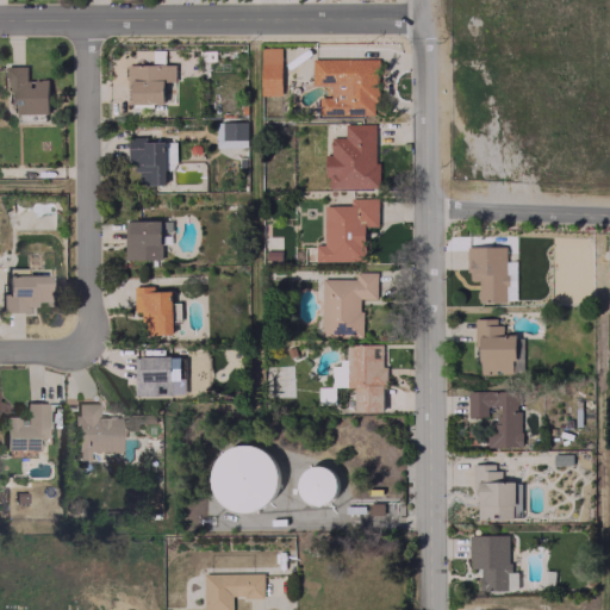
[(281,94),(280,47),(260,47),(261,94),(281,94)]
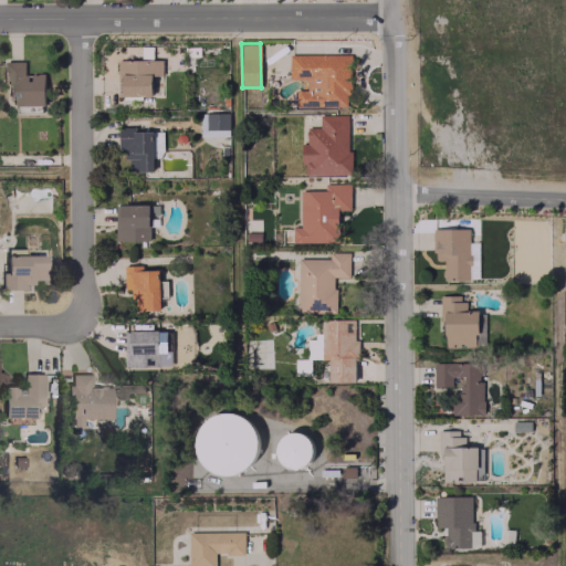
[(350,54),(289,54),(289,79),(305,79),(305,90),(296,90),(296,106),(346,106),(346,94),(350,94),(350,54)]
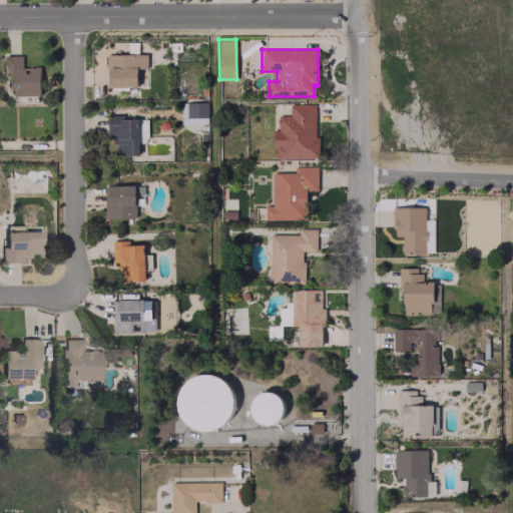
[(108,54),(109,87),(147,86),(146,53),(108,54)]
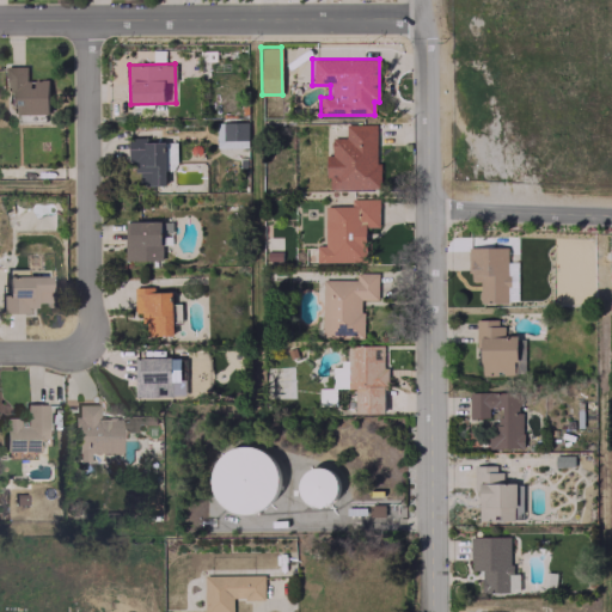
[(26,66),(5,66),(5,93),(13,93),(13,114),(48,114),(48,79),(26,80),(26,66)]
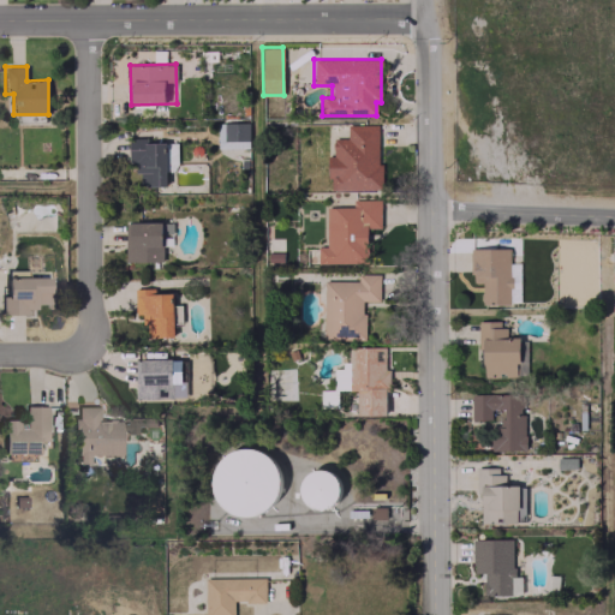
[(218,148),(249,148),(248,123),(216,123),(218,148)]
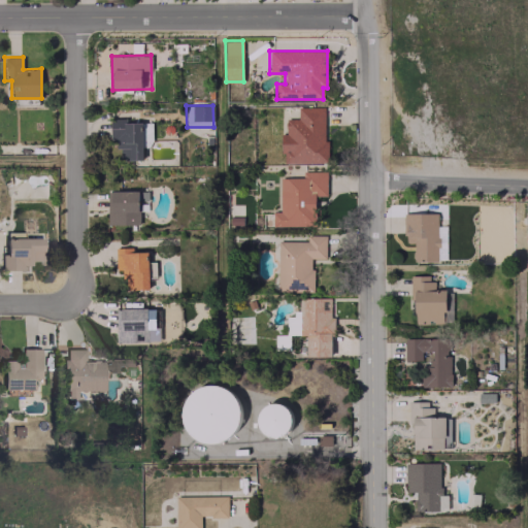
[(326,162),(325,106),(298,107),(298,119),(285,119),(286,133),(282,134),(283,163),(326,162)]
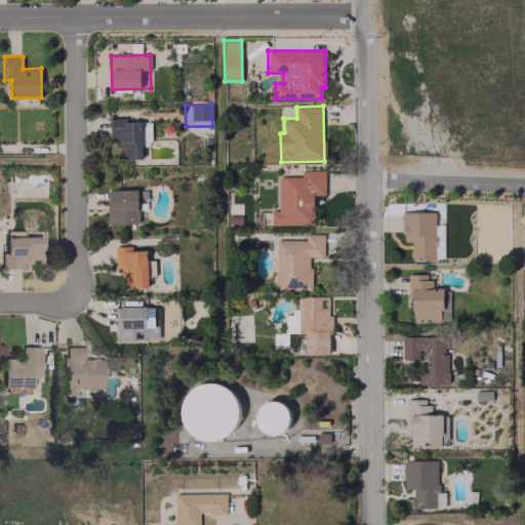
[(142,121),(126,121),(126,118),(112,118),(112,147),(119,148),(119,159),(140,159),(142,121)]
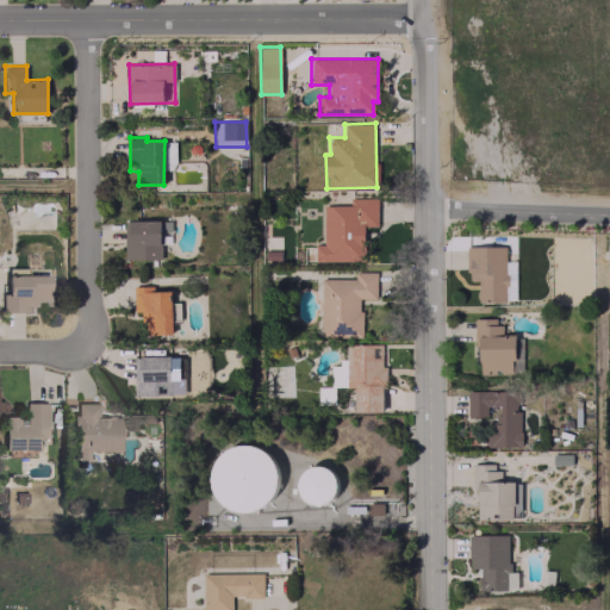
[(174,142),(166,142),(165,168),(174,169),(174,142)]
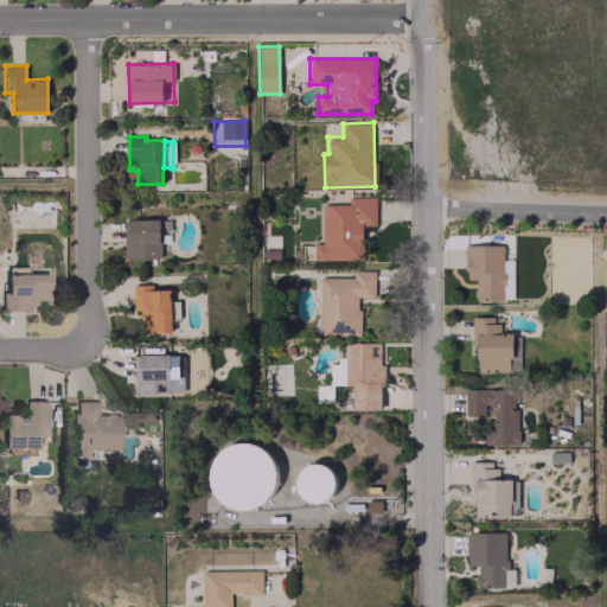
[(314,260),(363,260),(363,225),(376,224),(375,196),(347,197),(347,204),(321,204),(323,242),(313,243),(314,260)]
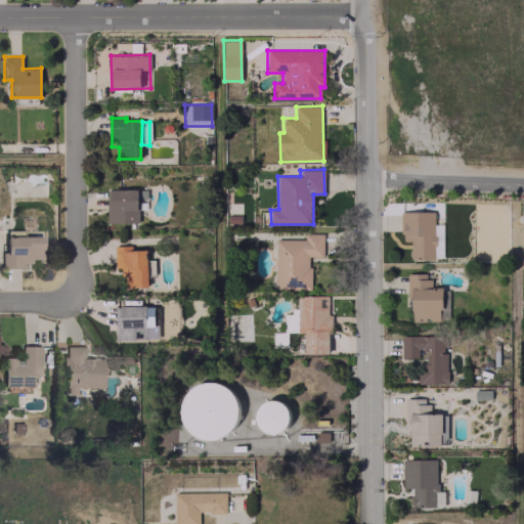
[(401,212),(401,241),(409,241),(410,259),(442,258),(442,224),(434,224),(434,211),(401,212)]
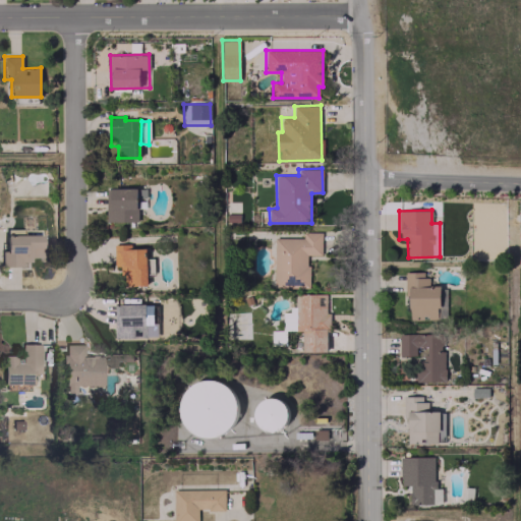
[(274,238),(275,288),(308,287),(308,254),(322,254),(322,232),(302,232),(302,238),(274,238)]
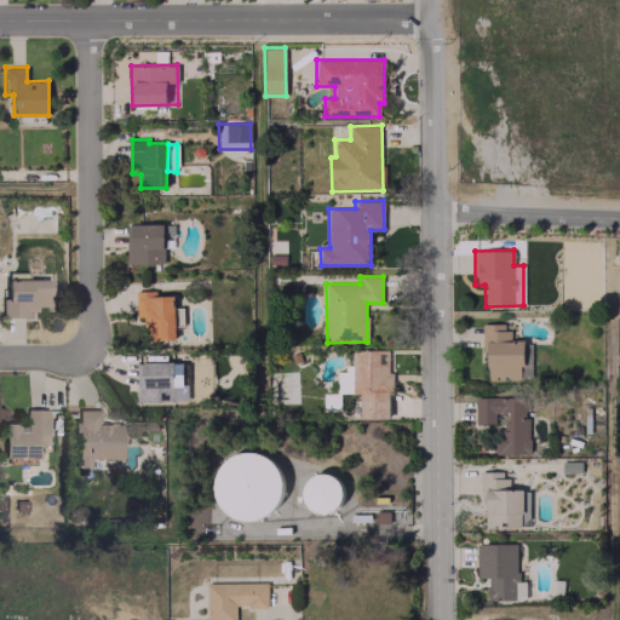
[(49,280),(5,279),(5,298),(0,298),(0,313),(0,316),(26,317),(26,308),(47,309),(49,280)]
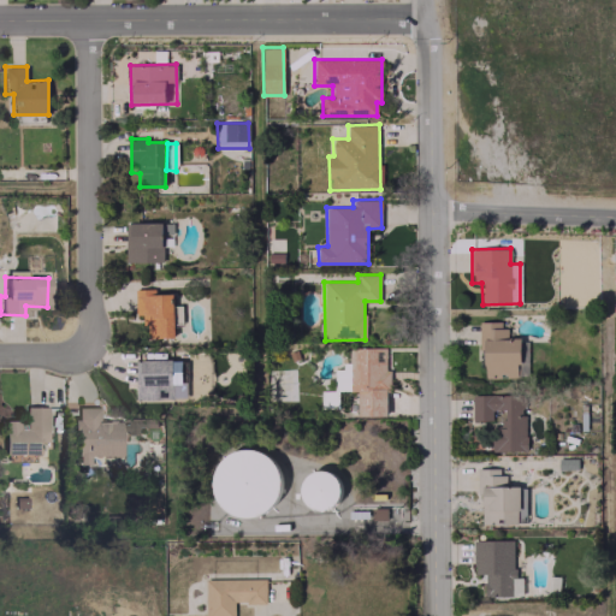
[(181,304),(172,306),(172,292),(154,294),(154,288),(135,289),(135,314),(142,314),(142,324),(148,324),(148,338),(175,337),(173,324),(182,323),(181,304)]
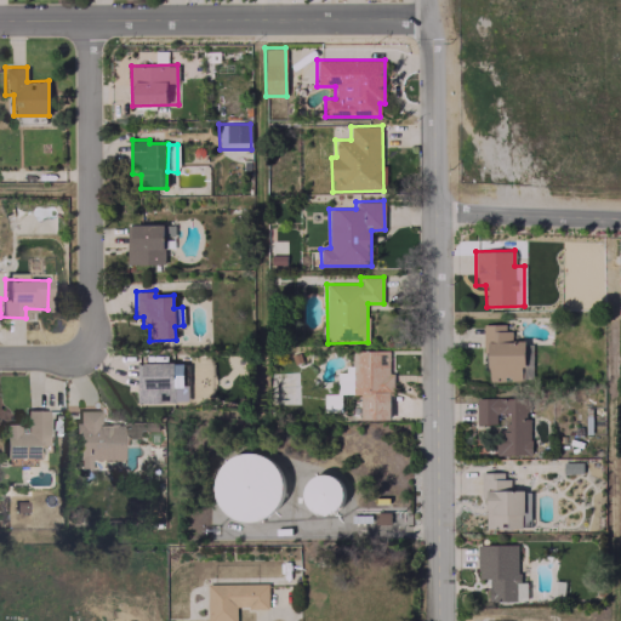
[(488,381),(531,380),(530,362),(524,362),(524,340),(508,340),(507,324),(482,324),(483,353),(488,353),(488,381)]
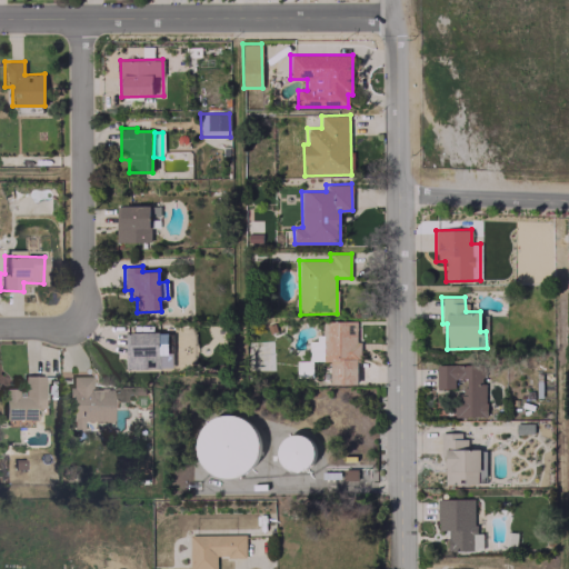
[(356,321),(323,320),(322,361),(330,361),(330,383),(358,385),(359,340),(356,340),(356,321)]
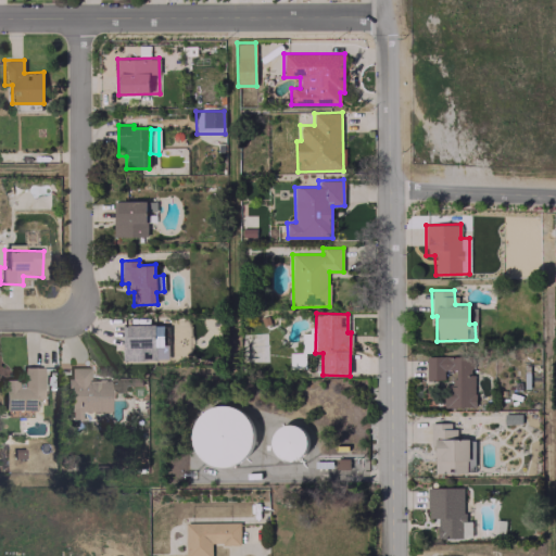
[(154,324),(122,325),(123,361),(155,359),(154,324)]
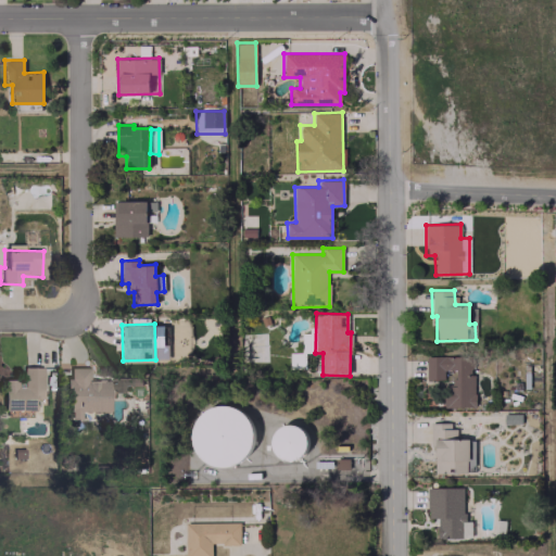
[(474,356),(426,356),(426,379),(444,379),(444,370),(447,370),(447,407),(474,407),(474,356)]
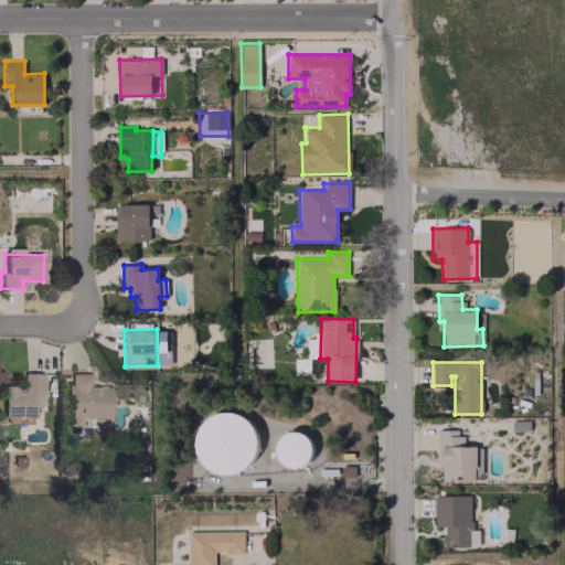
[(33,416),(33,405),(41,405),(41,372),(19,373),(19,386),(1,386),(1,416),(33,416)]
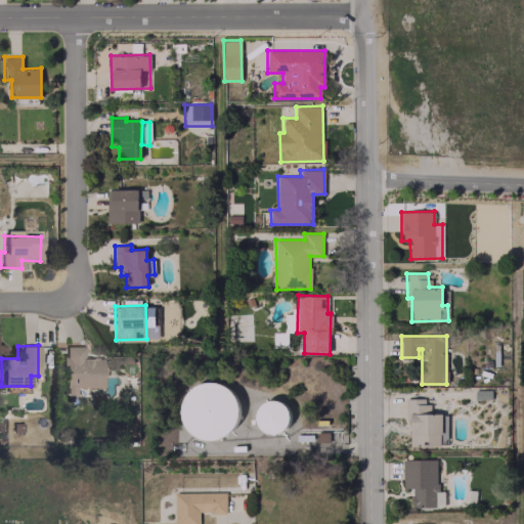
[(100,388),(100,369),(115,369),(114,363),(133,363),(133,354),(101,354),(101,357),(82,358),(82,346),(63,347),(63,356),(61,356),(61,394),(73,394),(73,388),(100,388)]
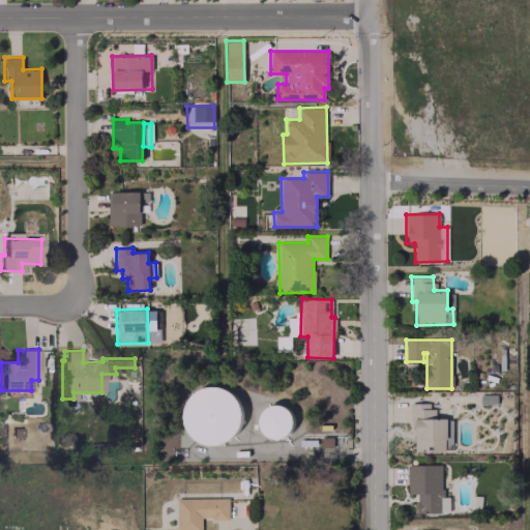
[(205,444),(197,439),(189,433),(185,423),(184,414),(186,404),(192,395),(200,389),(208,387),(217,386),(227,389),(234,394),(239,402),(242,411),(242,420),(239,429),(233,437),(225,442),(215,444),(205,444)]
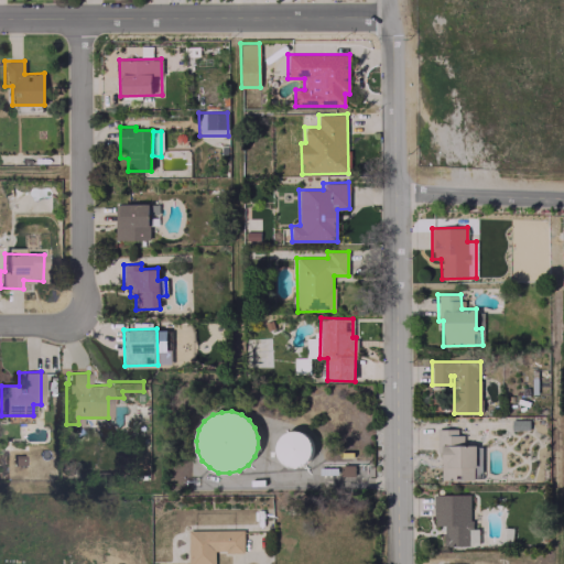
[(290,466),(284,464),(280,459),(278,454),(277,447),(279,442),(282,436),(286,433),(292,431),(297,431),(303,433),(307,436),(311,441),(313,446),(313,453),(311,457),(306,463),(302,466),(295,467),(290,466)]
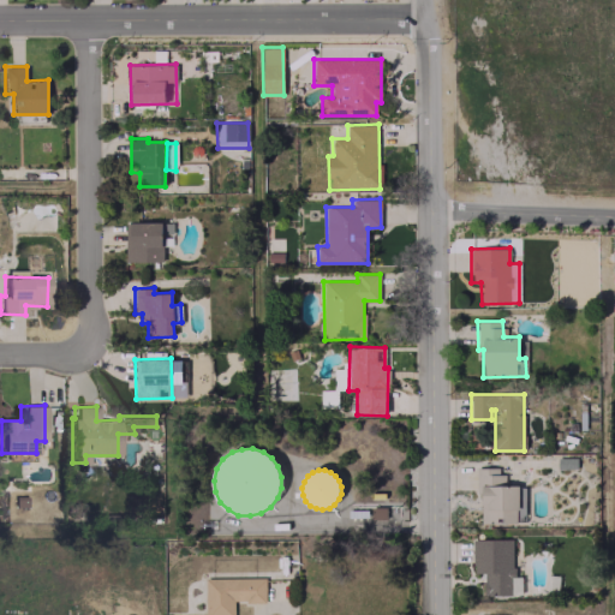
[(525,523),(525,487),(503,485),(505,470),(482,470),(481,523),(525,523)]
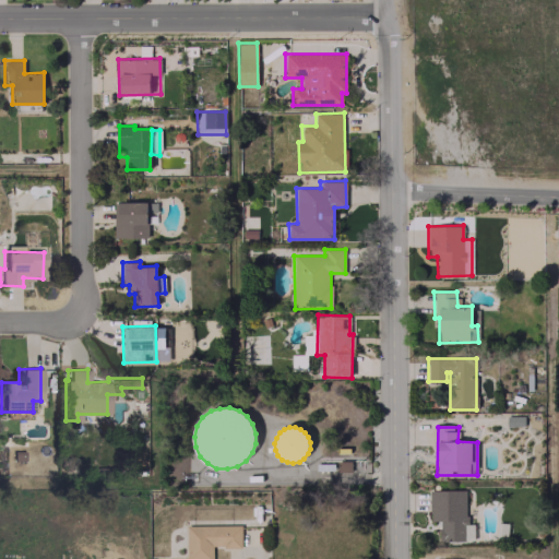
[(440,540),(474,539),(474,523),(466,523),(465,489),(429,490),(429,520),(439,520),(440,540)]
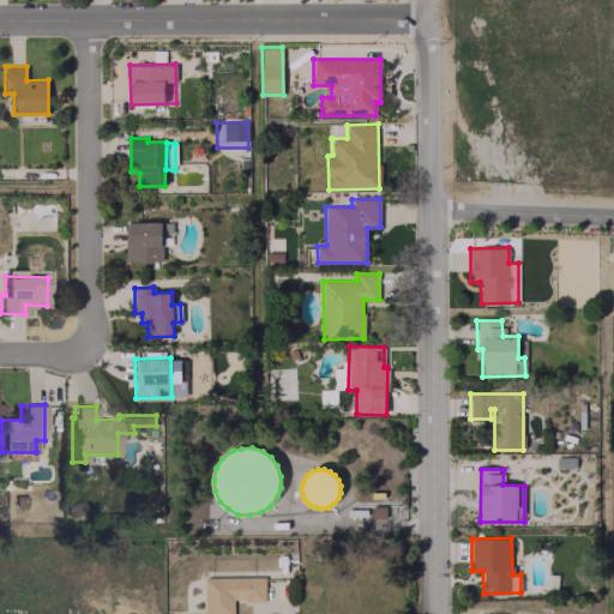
[(264,576),(204,578),(204,613),(233,613),(234,601),(265,601),(264,576)]
